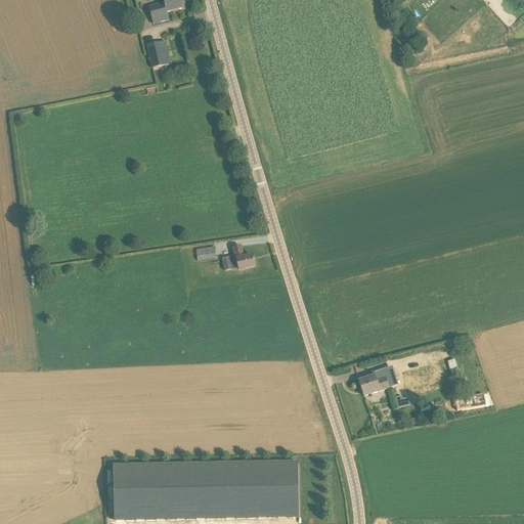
[(167,13),(184,9),(181,0),(163,0),(164,4),(149,8),(154,24),(169,19),(167,13)]
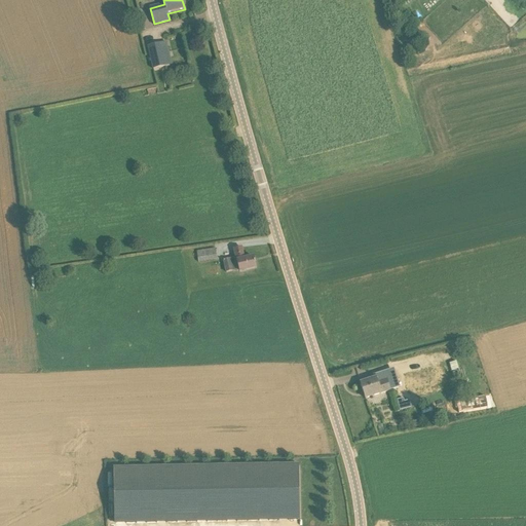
[(162,43),(147,48),(153,70),(167,66),(162,43)]
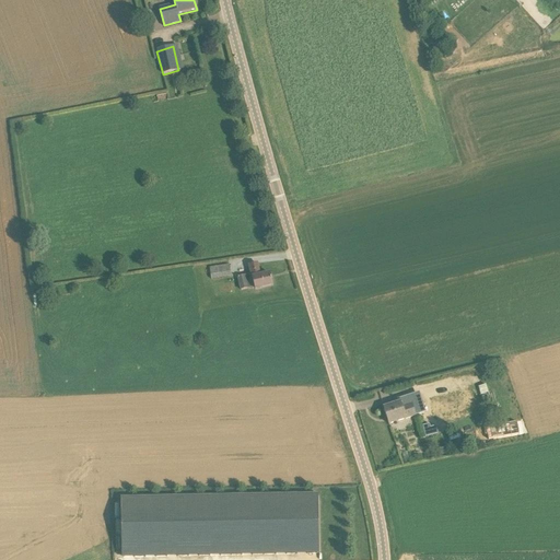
[(270,275),(260,277),(257,264),(249,266),(252,275),(238,278),(242,291),(248,289),(255,290),(273,286),(270,275)]
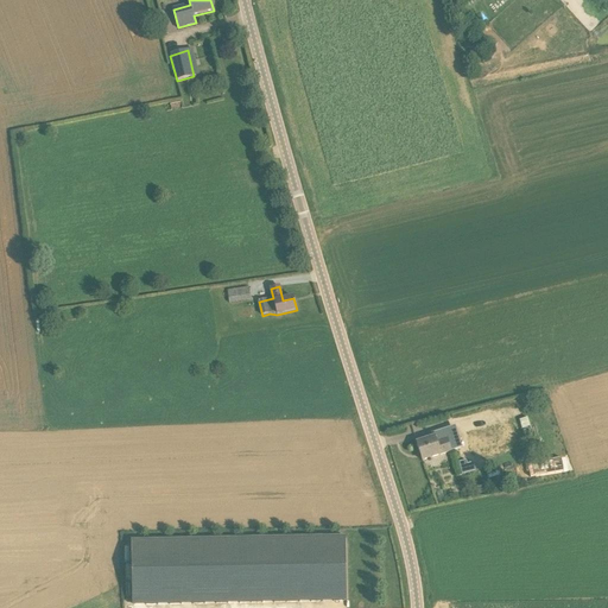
[(248,287),(227,291),(229,305),(251,302),(248,287)]
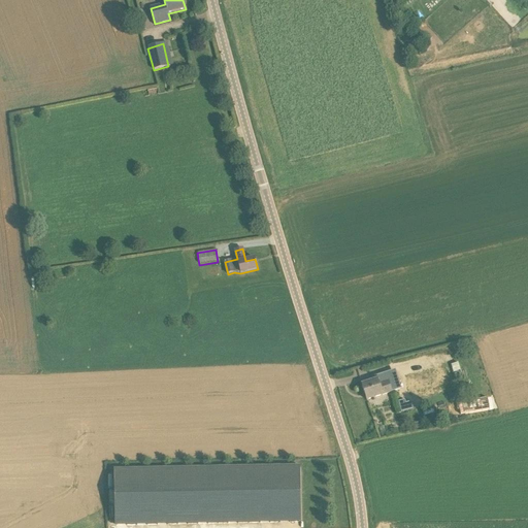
[(389,383),(380,386),(377,381),(362,385),(367,401),(383,396),(383,395),(392,392),(389,383)]
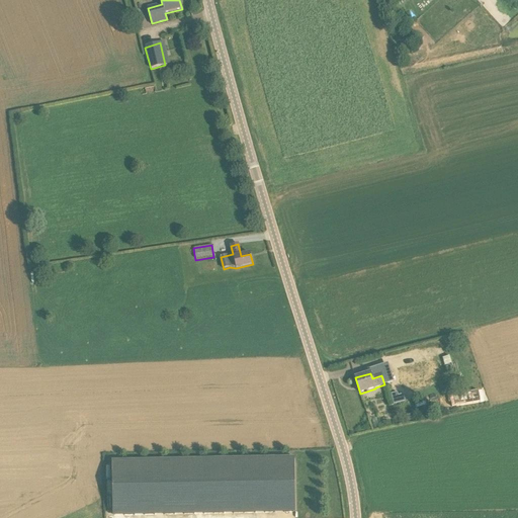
[(449,396),(452,408),(481,403),(479,391),(449,396)]
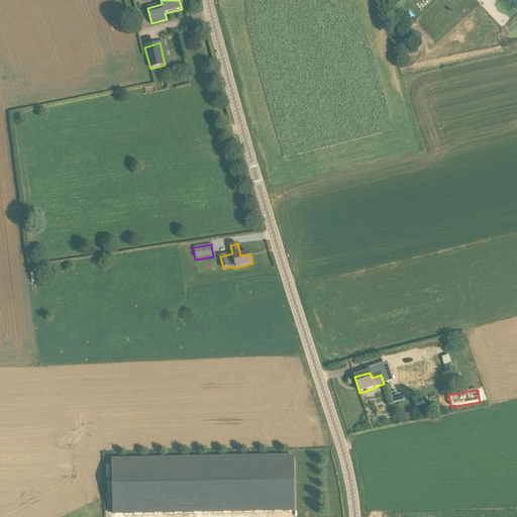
[(397,392),(390,393),(393,404),(400,402),(397,392)]
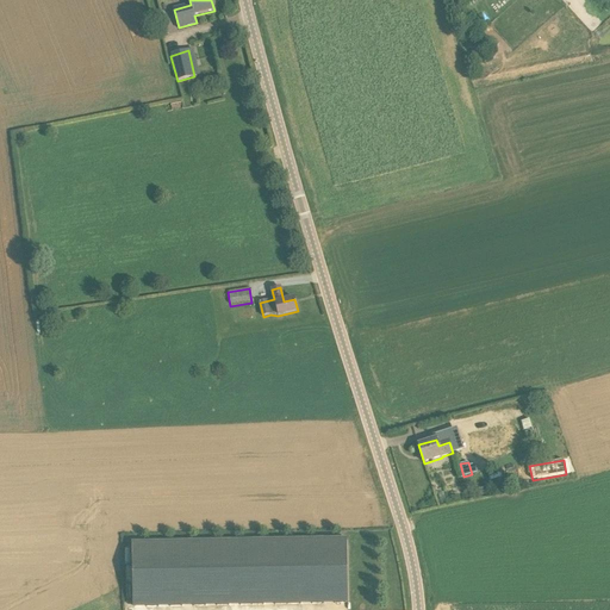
[(485,489),(478,490),(479,498),(487,497),(485,489)]
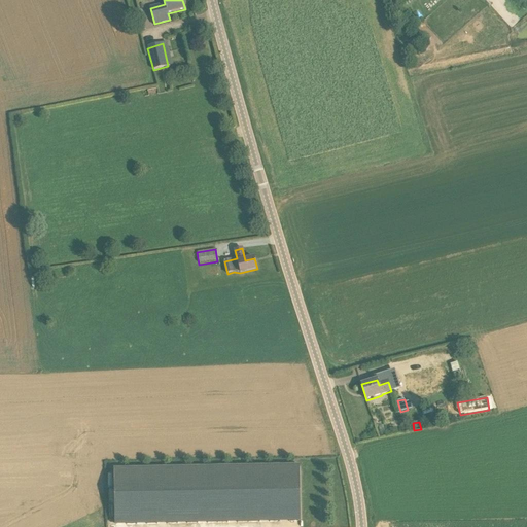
[(300,521),(300,467),(114,470),(115,524),(300,521)]
